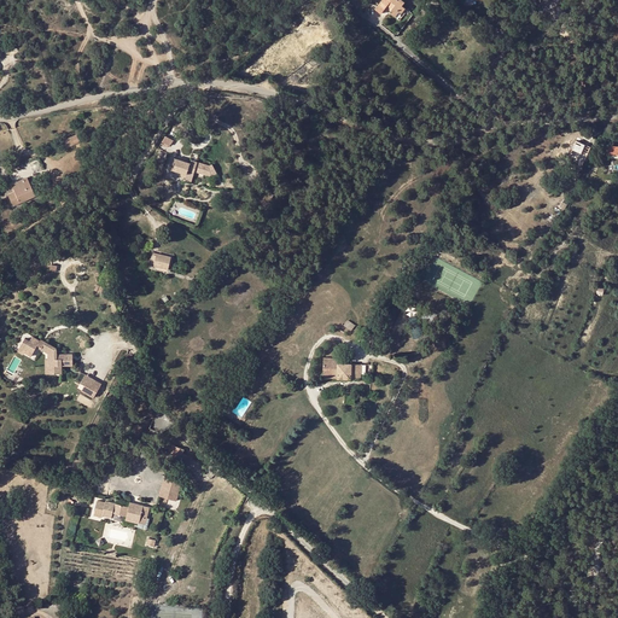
[(391,10),(390,11),(396,15),(400,10),(402,11),(406,6),(402,4),(404,1),(403,0),(380,0),(375,7),(382,12),(386,6),(389,4),(394,7),(391,10)]
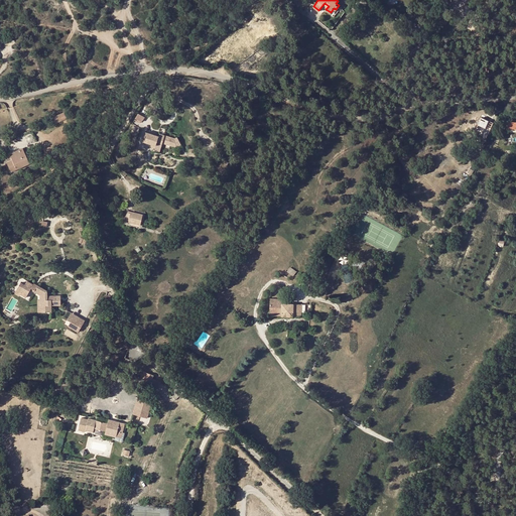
[(134,119),(141,123),(145,116),(138,113),(134,119)]
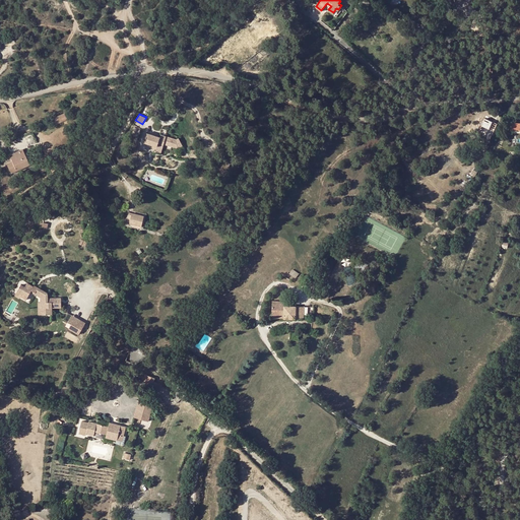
[(62,121),(59,116),(51,119),(53,125),(62,121)]
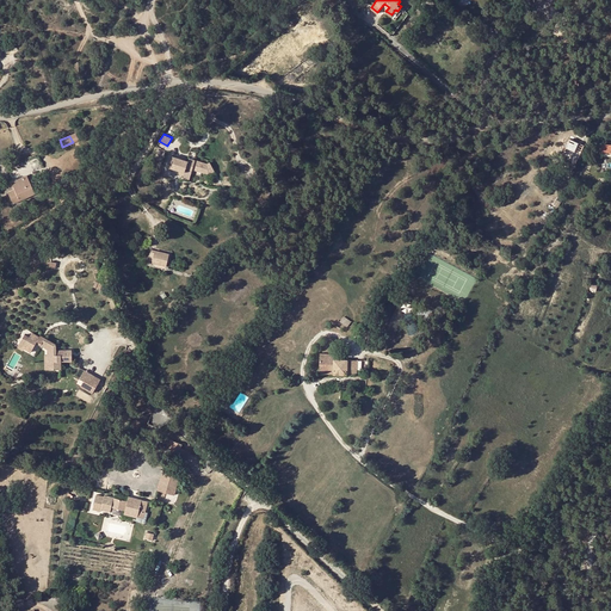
[(569,155),(567,161),(573,164),(575,159),(578,159),(584,146),(581,144),(581,143),(569,139),(566,147),(574,150),(572,156),(569,155)]
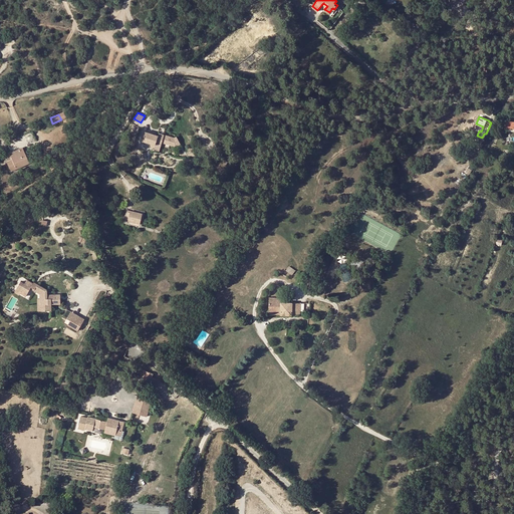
[(147,133),(144,142),(156,146),(157,145),(162,146),(163,144),(176,149),(181,146),(178,139),(175,140),(161,135),(160,137),(147,133)]
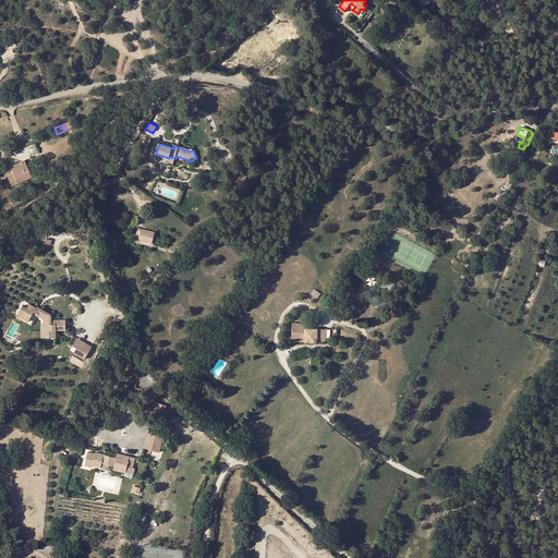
[(27,166),(24,159),(10,166),(13,172),(7,174),(12,185),(37,174),(32,164),(27,166)]
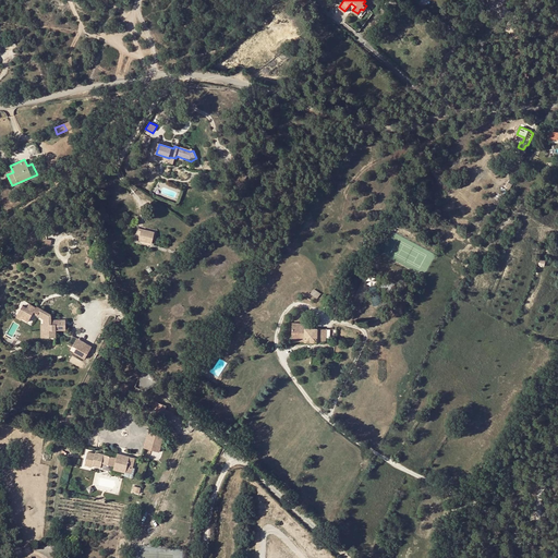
[(141,231),(135,229),(134,237),(138,238),(138,240),(152,243),(154,231),(142,228),(141,231)]
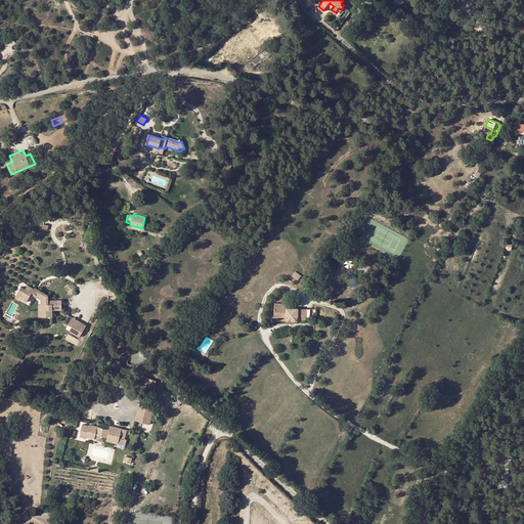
[(354,263),(348,258),(343,264),(349,269),(354,263)]
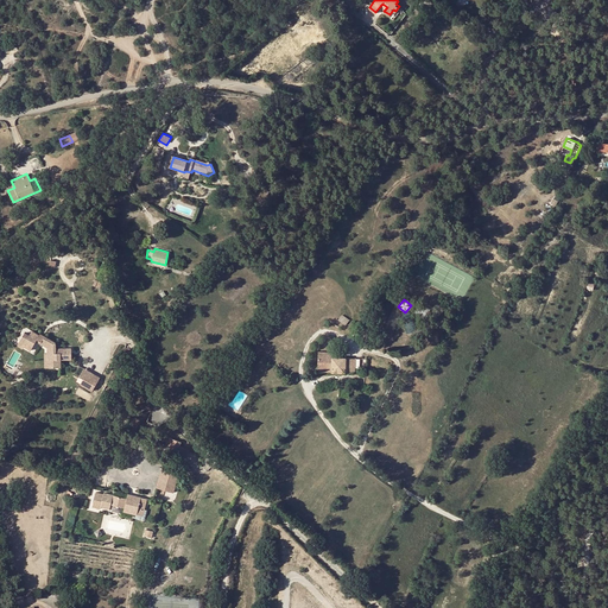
[(347,324),(349,320),(342,315),(339,320),(347,324)]
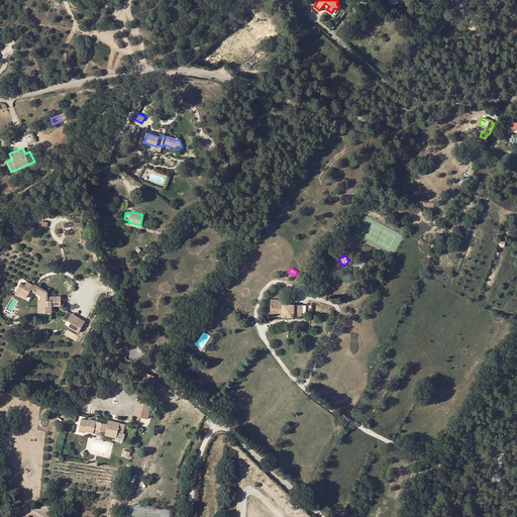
[(24,285),(20,283),(16,292),(20,294),(26,297),(29,290),(30,288),(34,290),(34,292),(39,295),(39,300),(39,306),(45,306),(45,312),(52,312),(52,305),(61,305),(61,296),(47,296),(47,290),(38,286),(36,287),(32,285),(32,284),(27,281),(24,285)]
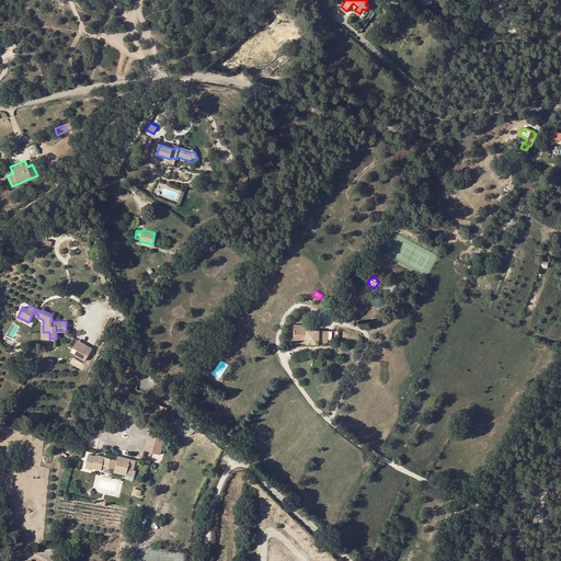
[(328,339),(328,330),(311,330),(311,323),(306,322),(306,325),(293,324),(293,338),(306,339),(305,342),(327,343),(328,339)]
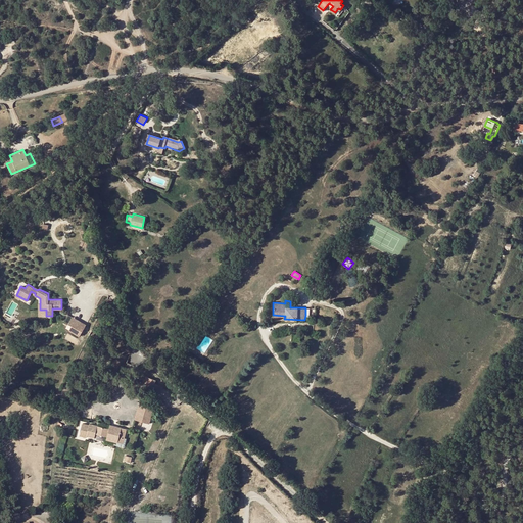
[(38,303),(38,316),(46,316),(46,310),(40,310),(40,303),(38,303)]
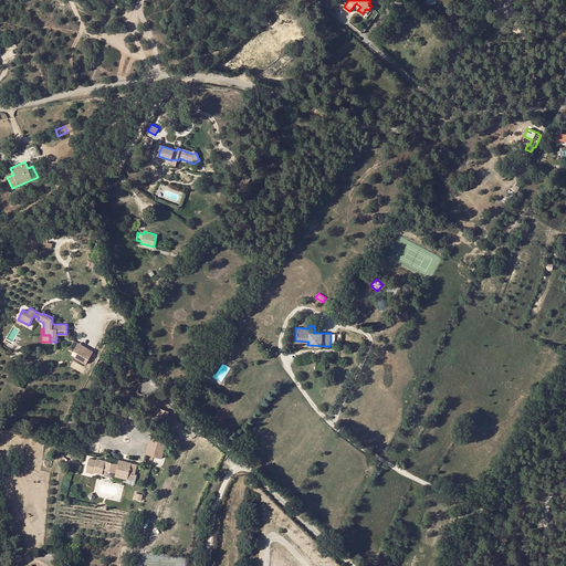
[(81,354),(85,346),(77,343),(73,350),(77,353),(81,354)]
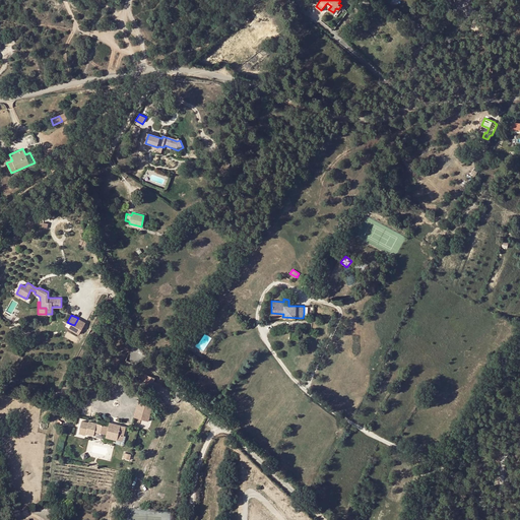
[(79,334),(85,322),(78,318),(74,325),(71,324),(68,329),(79,334)]
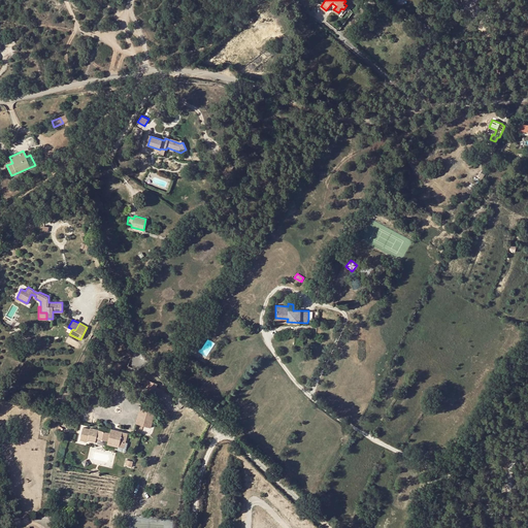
[(156,388),(157,383),(146,381),(143,392),(158,396),(159,389),(156,388)]
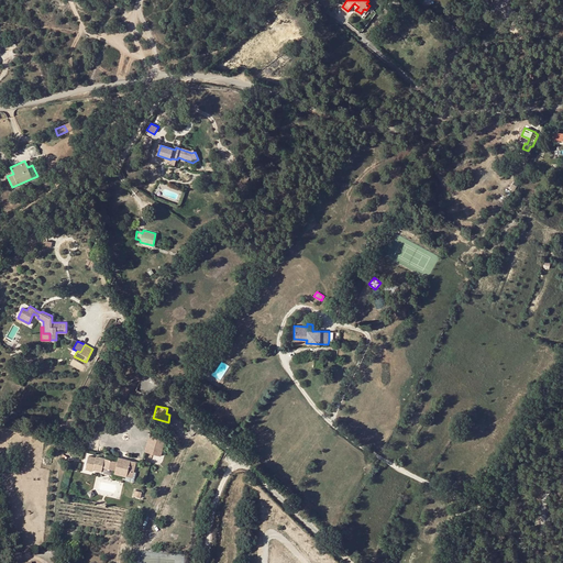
[(150,433),(145,451),(161,455),(166,439),(164,438),(150,433)]
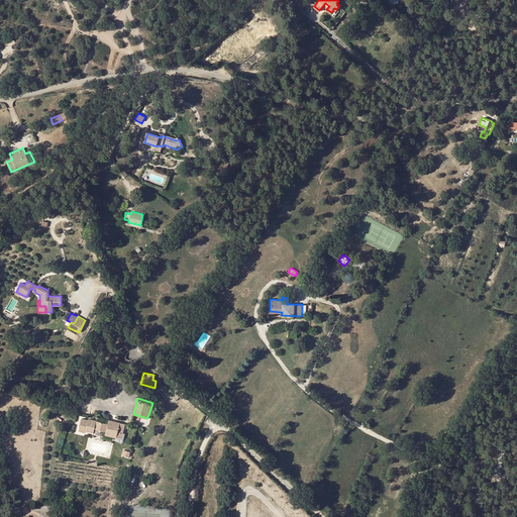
[(117,432),(123,433),(125,423),(114,421),(113,424),(107,423),(88,418),(88,419),(82,418),(78,431),(85,432),(85,431),(93,433),(94,429),(105,431),(105,434),(116,437),(117,432)]
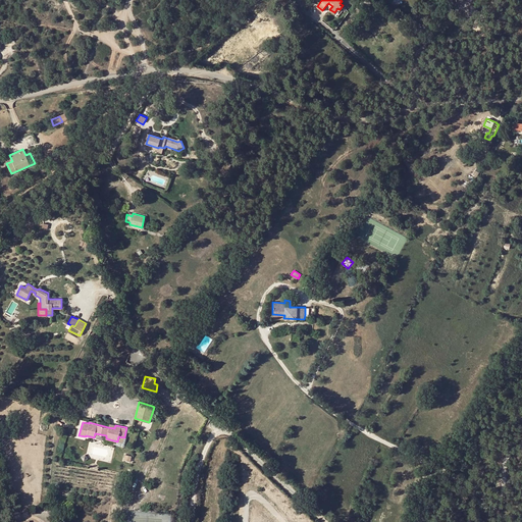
[(22,521),(20,521),(18,521),(17,513),(13,514),(13,521),(22,521)]
